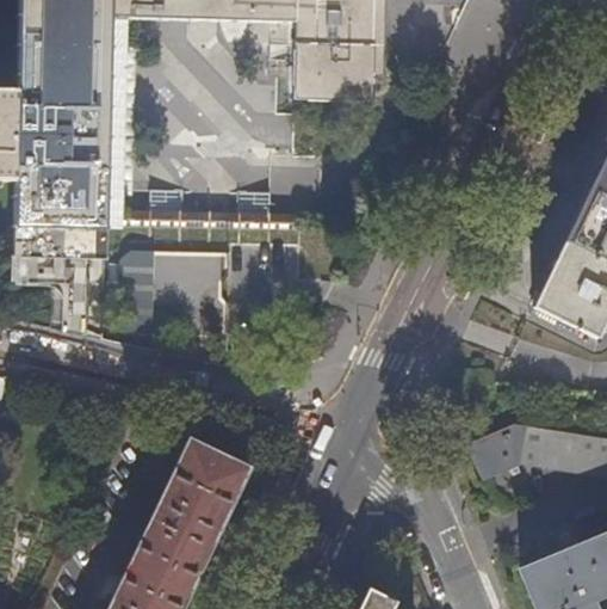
[(14,257),(67,257),(110,258),(110,208),(113,17),(296,19),(295,99),(375,102),(375,75),(376,0),(19,0),(18,78),(19,92),(16,183),(14,257)]
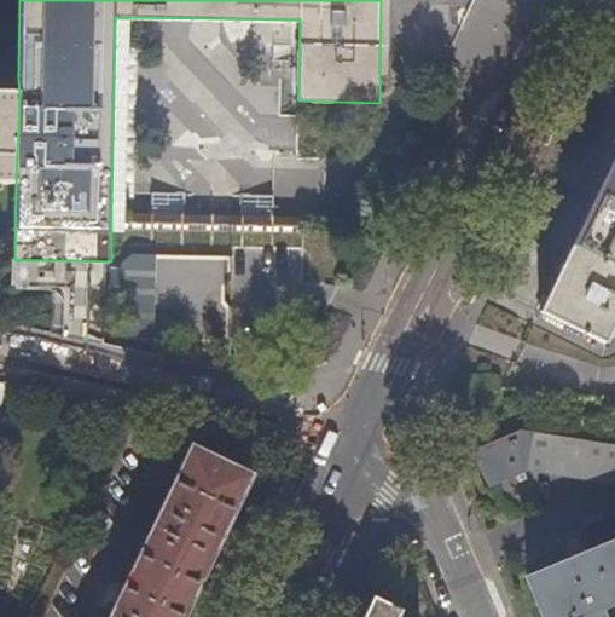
[(393,76),(393,0),(381,0),(379,76),(393,76)]
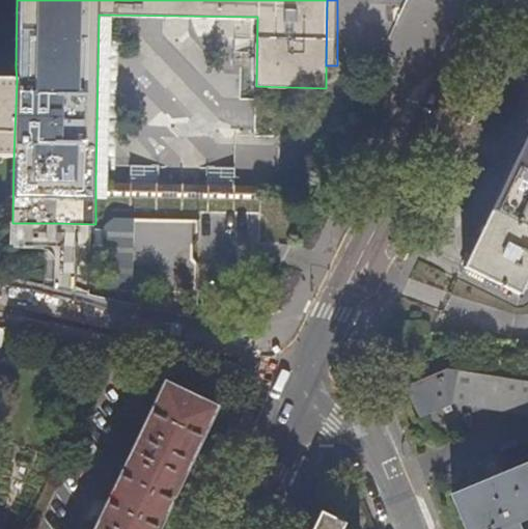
[(219,74),(124,74),(124,105),(145,105),(145,126),(178,126),(178,111),(194,111),(194,113),(219,113),(219,74)]
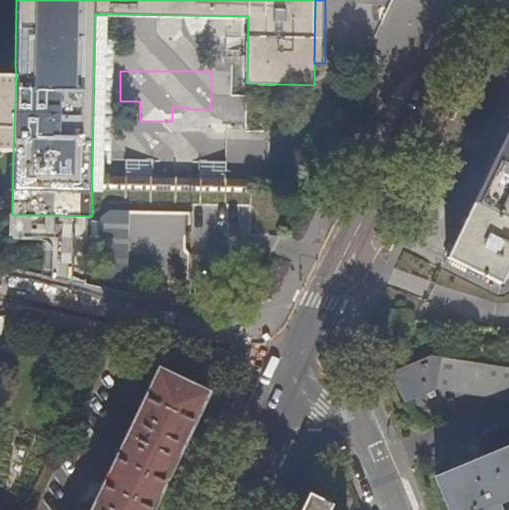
[(0,153),(13,153),(16,77),(0,76),(0,153)]
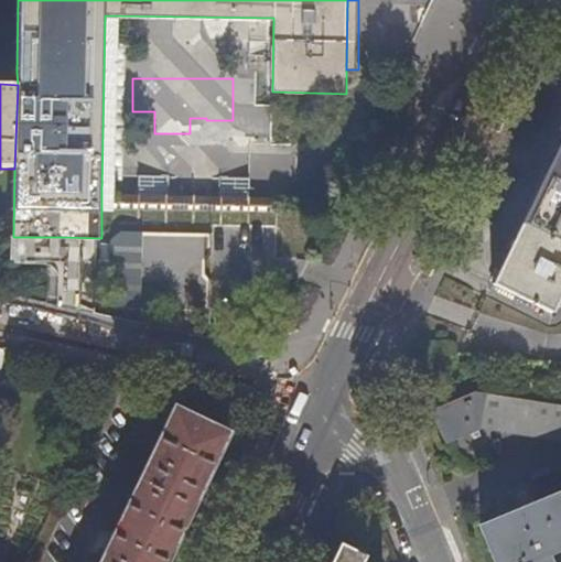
[(560,144),(550,168),(517,237),(495,284),(538,305),(537,307),(541,310),(542,306),(553,313),(560,296),(560,144)]
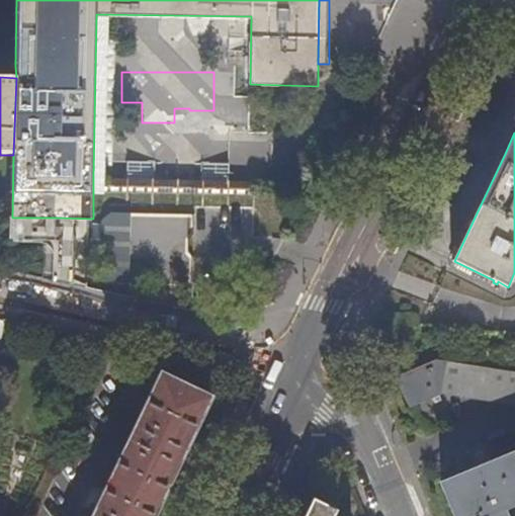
[(131,178),(156,179),(157,161),(132,160),(131,178)]
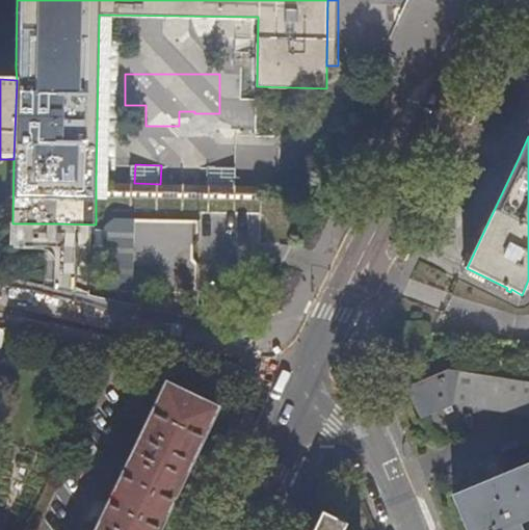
[(210,185),(236,185),(236,167),(211,166),(210,185)]
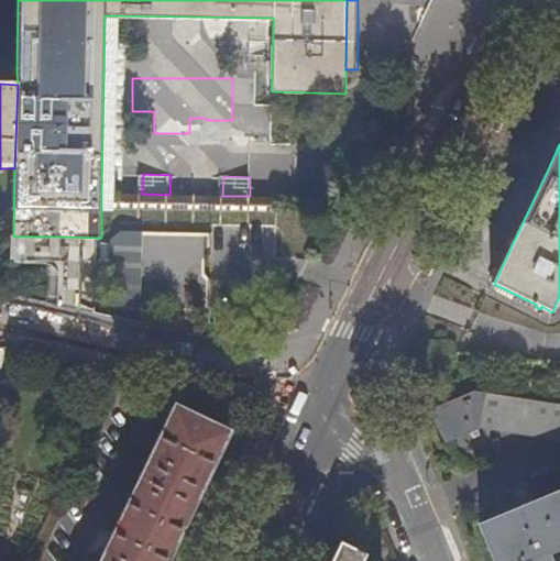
[(85,309),(268,336),(335,199),(250,196),(222,196),(169,195),(142,194),(101,191),(101,238),(62,237),(74,245),(79,252),(85,263),(85,309)]
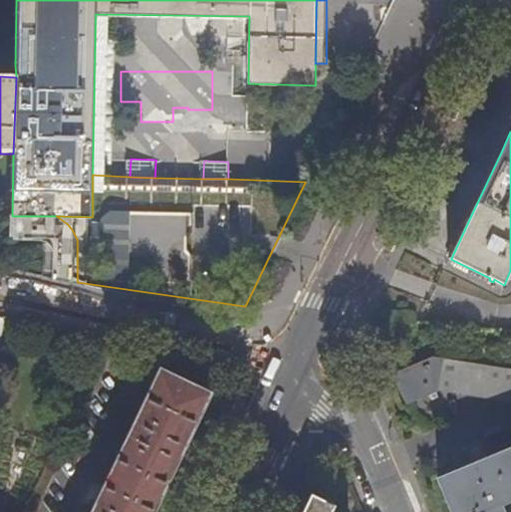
[(55,279),(77,282),(77,240),(72,230),(67,224),(56,216),(12,216),(11,239),(42,239),(48,242),(52,247),(55,251),(55,279)]
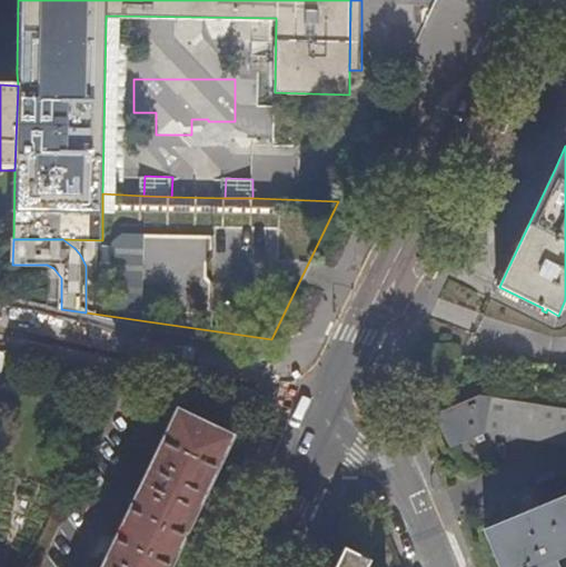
[(442,411),(455,444),(486,429),(565,443),(565,408),(479,395),(442,411)]
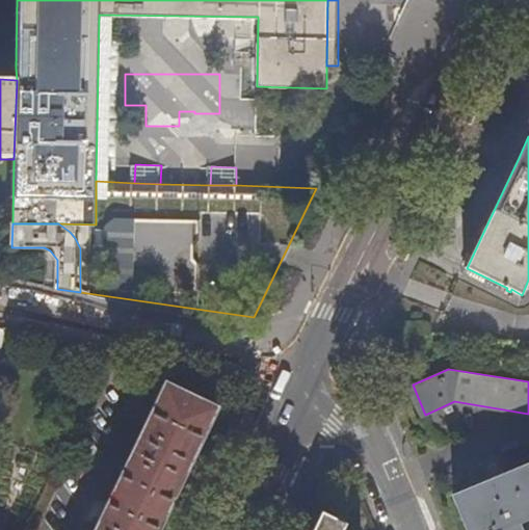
[(96,529),(158,529),(216,408),(166,383),(96,529)]
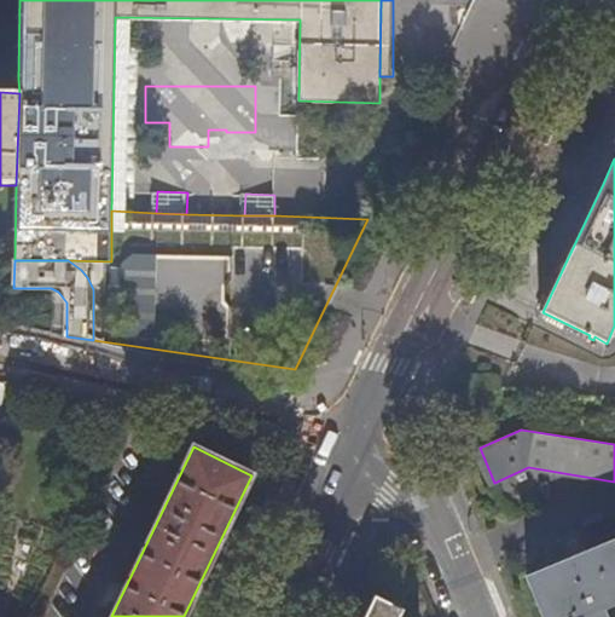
[(491,485),(494,483),(480,448),(475,450),(491,485)]
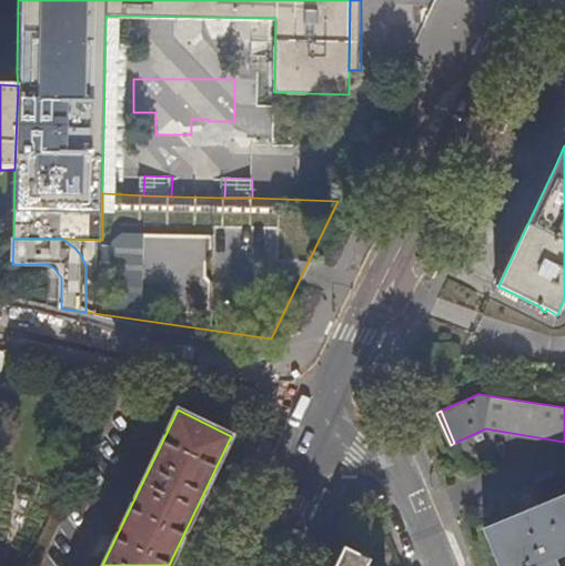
[(555,565),(552,557),(564,551),(564,495),(486,529),(501,565),(555,565)]
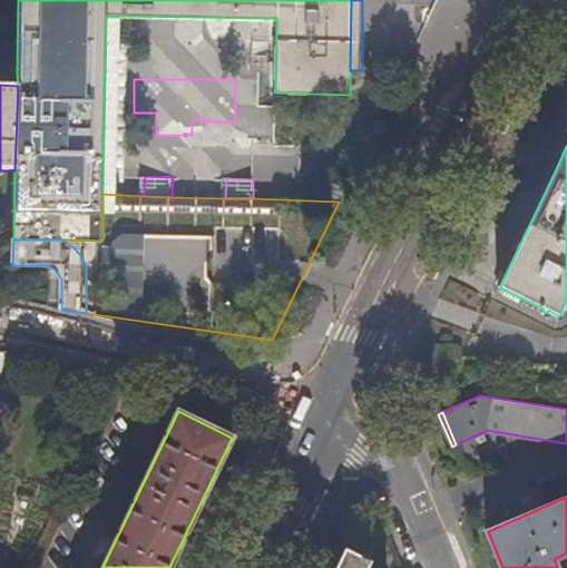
[(351,539),(336,567),(368,567),(377,551),(351,539)]
